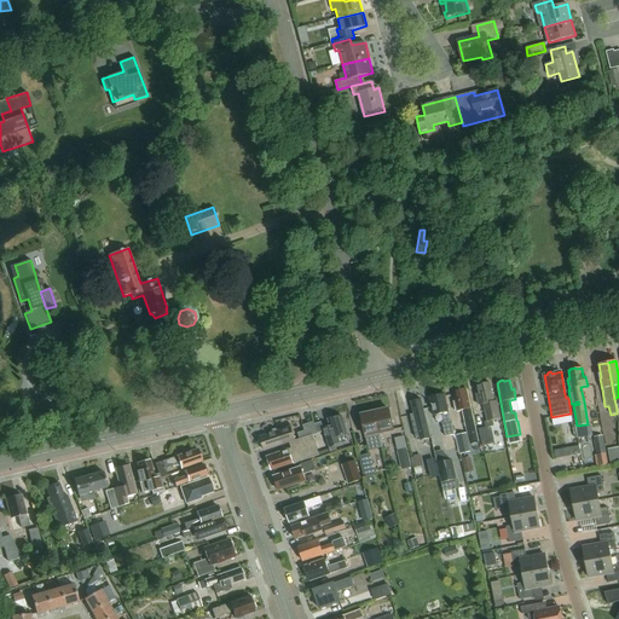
[(484,404),(486,416),(487,422),(485,423),(486,428),(479,429),(482,446),(495,444),(491,427),(495,427),(493,421),(501,420),(497,401),(493,403),(489,383),(476,386),(479,394),(476,394),(479,405),(484,404)]
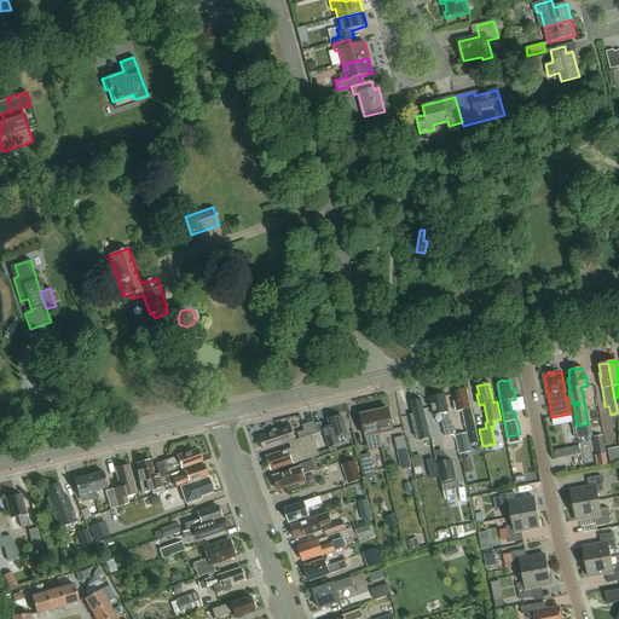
[(478,443),(475,434),(473,421),(467,389),(464,391),(462,388),(461,389),(460,392),(453,393),(456,401),(453,401),(456,412),(462,411),(464,423),(467,435),(469,445),(478,443)]
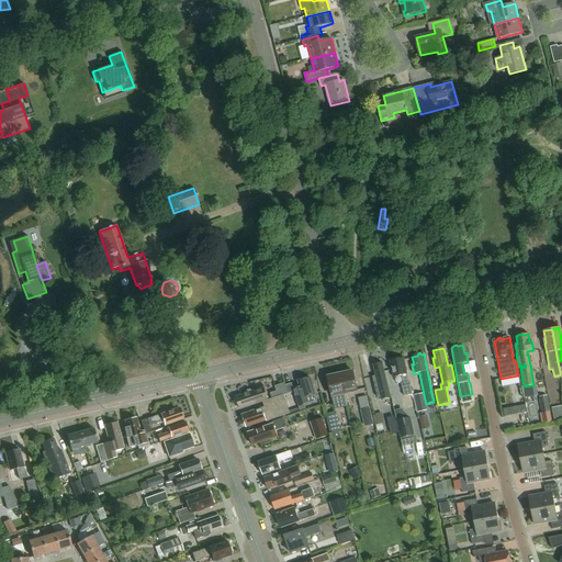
[(408,377),(407,378),(403,359),(396,360),(394,359),(392,359),(391,361),(390,361),(393,378),(402,375),(404,383),(402,384),(404,396),(413,394),(409,382),(408,377)]
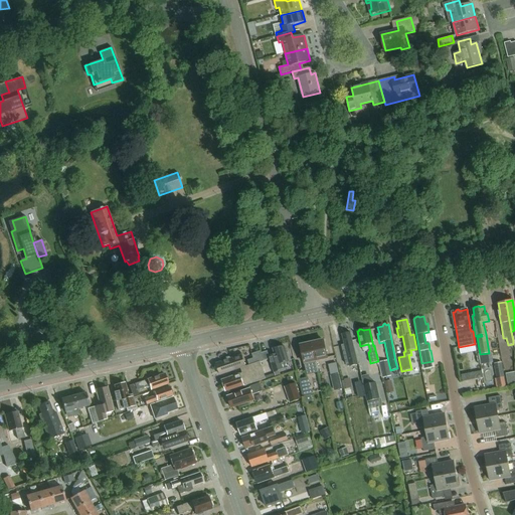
[(346,365),(349,364),(350,366),(357,364),(350,333),(349,333),(347,332),(345,332),(344,334),(342,335),(344,345),(342,345),(344,354),(346,365)]
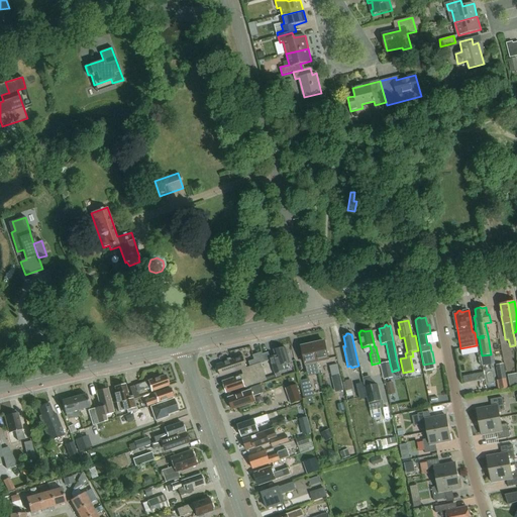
[(317,362),(329,359),(325,342),(313,344),(317,362)]
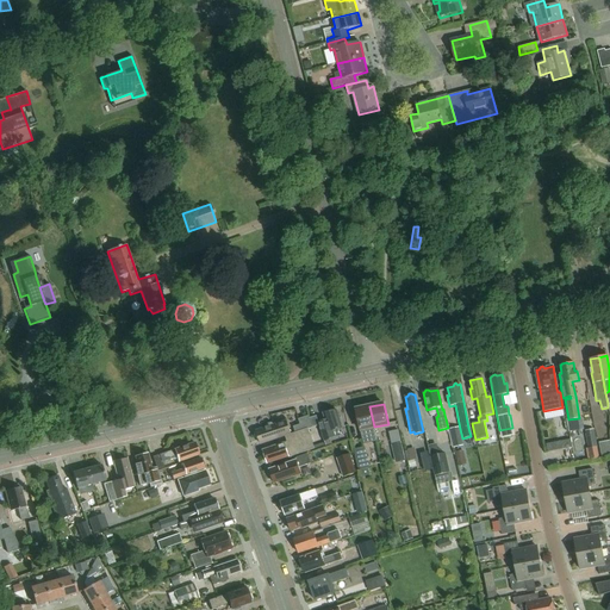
[(375,433),(374,427),(369,406),(355,410),(360,430),(363,429),(366,440),(371,439),(369,434),(375,433)]
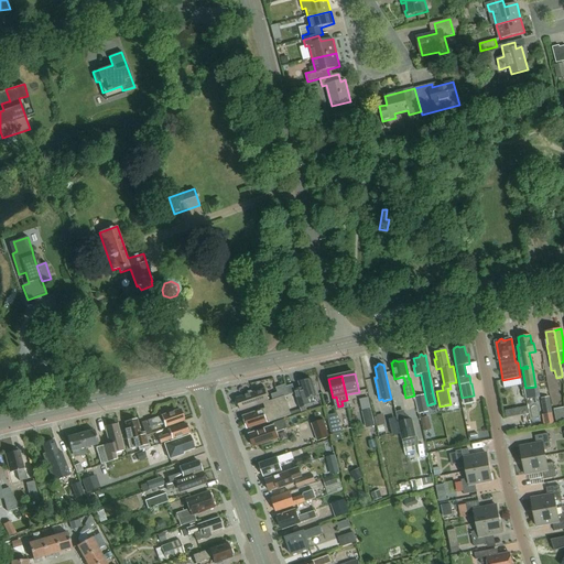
[(295,393),(302,412),(307,411),(305,407),(316,402),(315,397),(318,396),(316,387),(314,388),(311,379),(300,383),(301,389),(294,391),(293,386),(286,387),(289,396),(295,393)]
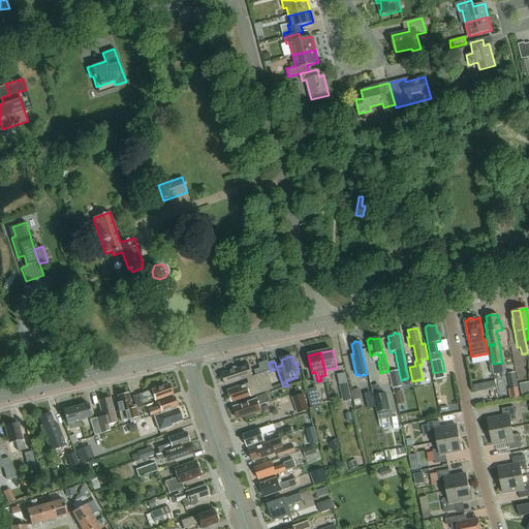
[(271,371),(269,363),(268,362),(259,364),(260,369),(254,370),(256,376),(268,372),(271,371)]
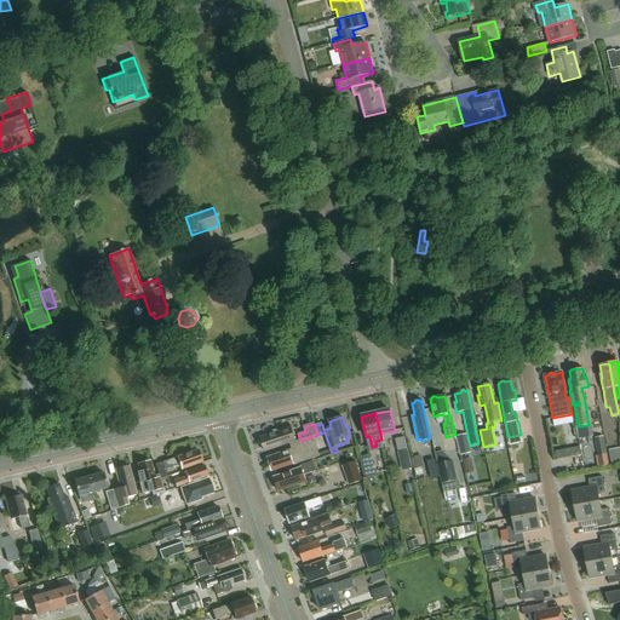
[(265,452),(296,442),(293,435),(290,436),(288,432),(280,435),(280,432),(277,432),(276,431),(271,432),(271,435),(260,438),(260,440),(259,442),(260,445),(263,446),(265,452)]
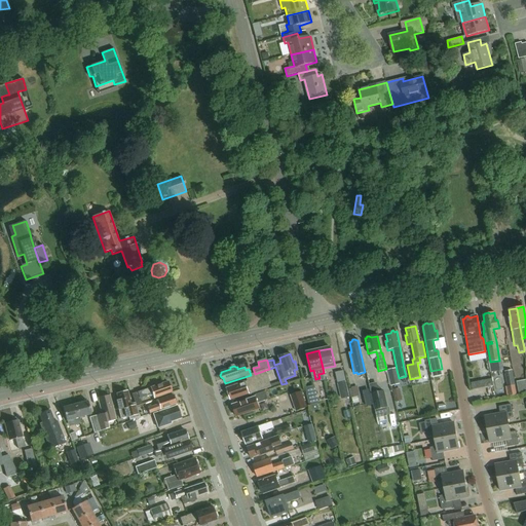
[(399,384),(395,368),(388,369),(391,386),(399,384)]
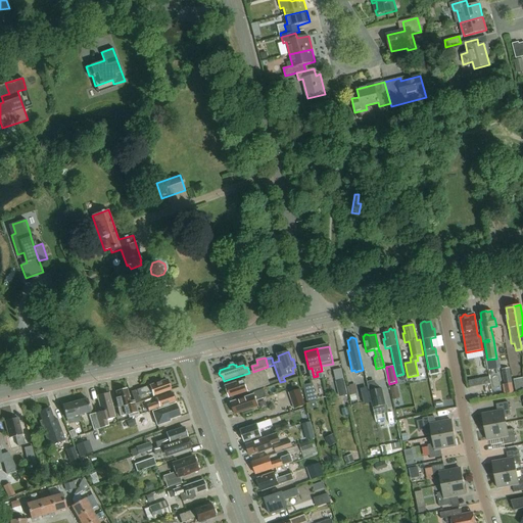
[(253,372),(244,374),(246,379),(225,386),(229,397),(247,391),(270,384),(269,382),(265,368),(253,372)]
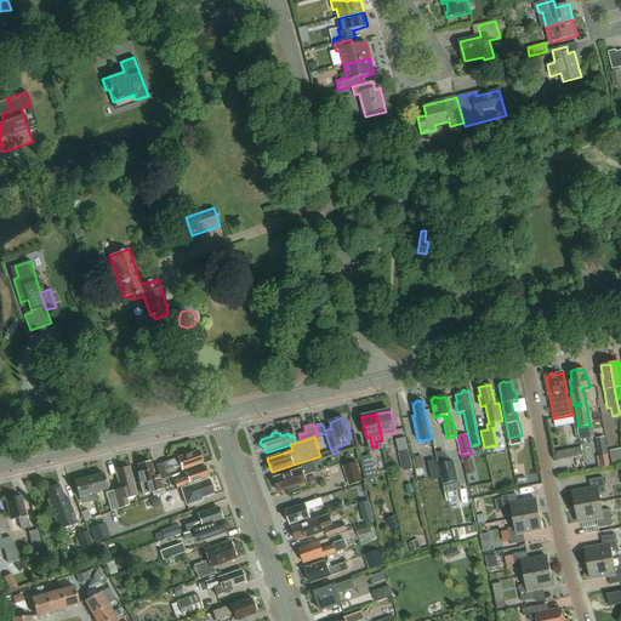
[(608,455),(609,455),(605,437),(596,439),(599,457),(597,457),(599,468),(610,467),(608,455)]
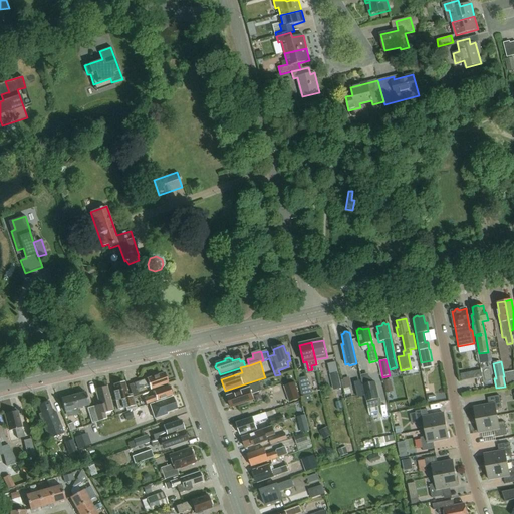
[(513,375),(513,371),(504,373),(506,384),(513,382),(513,375)]
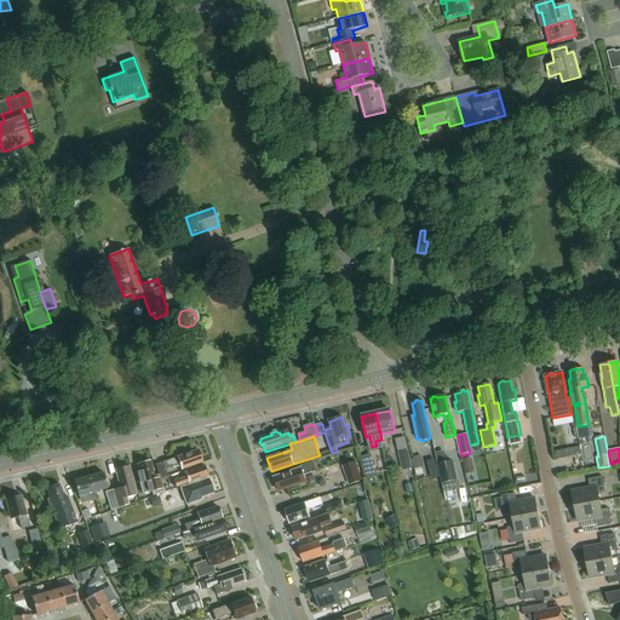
[(182,469),(202,461),(197,449),(155,464),(160,476),(167,474),(165,469),(179,464),(182,469)]
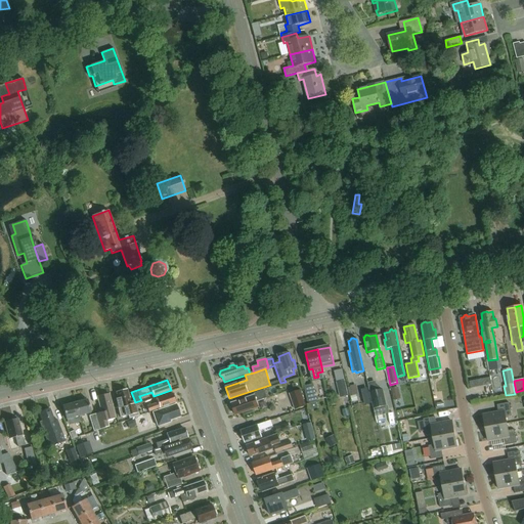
[(340,398),(348,396),(345,381),(336,383),(340,398)]
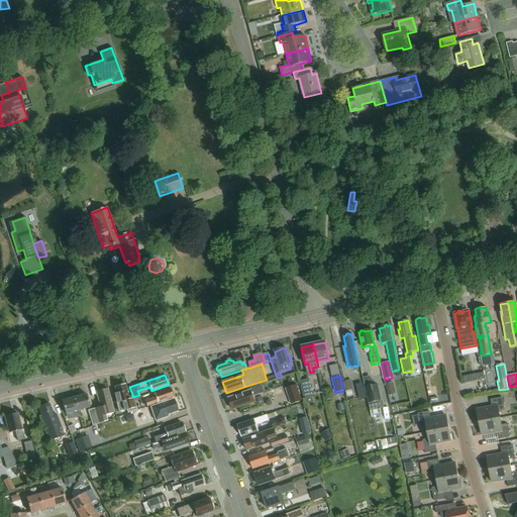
[(371,376),(363,378),(369,402),(381,399),(378,384),(373,385),(371,376)]
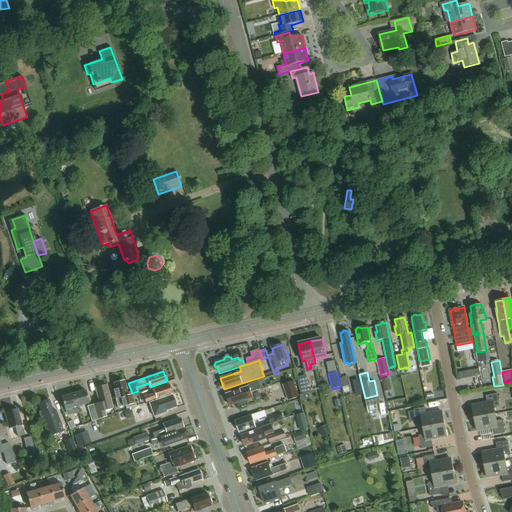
[(467,372),(458,373),(459,380),(468,378),(467,372)]
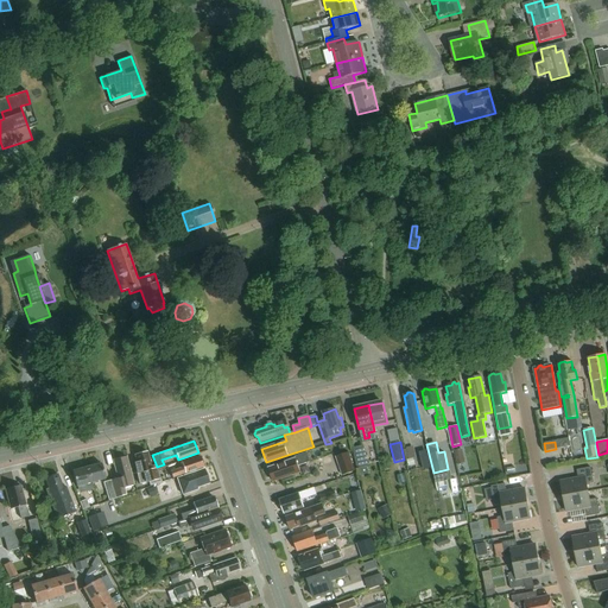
[(358,468),(368,466),(363,445),(353,448),(358,468)]
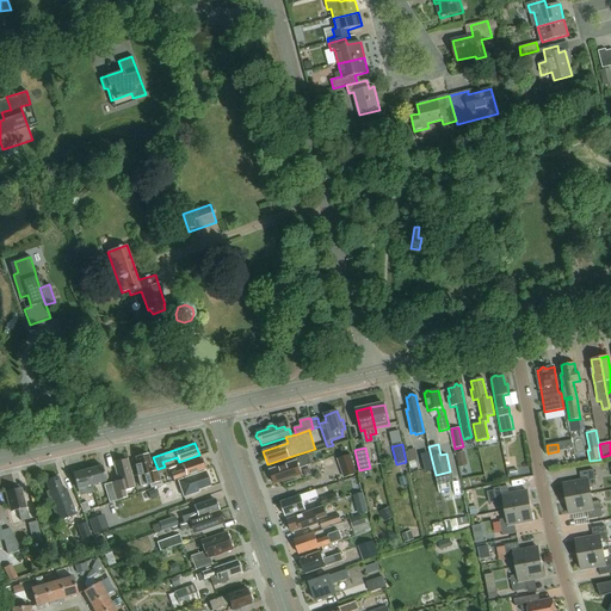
[(462,466),(471,464),(469,450),(460,451),(462,466)]
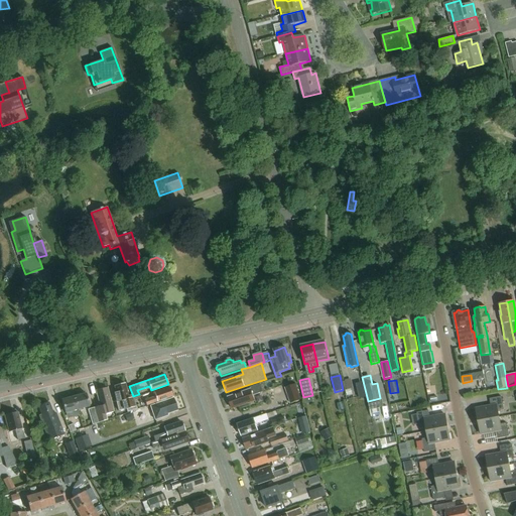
[(127,411),(137,409),(132,395),(128,396),(125,383),(115,386),(116,392),(114,393),(119,410),(126,408),(127,411)]
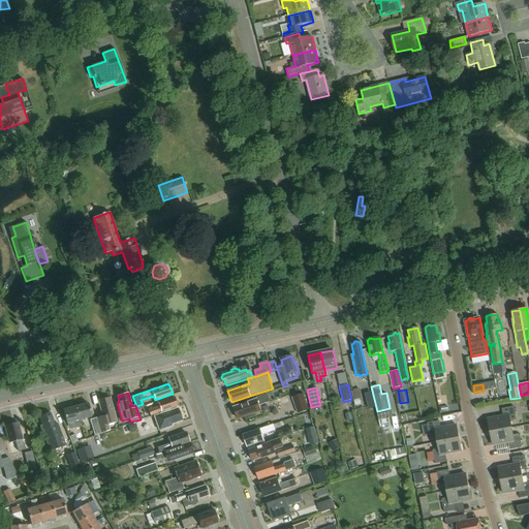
[(302,393),(291,397),(297,413),(308,409),(302,393)]
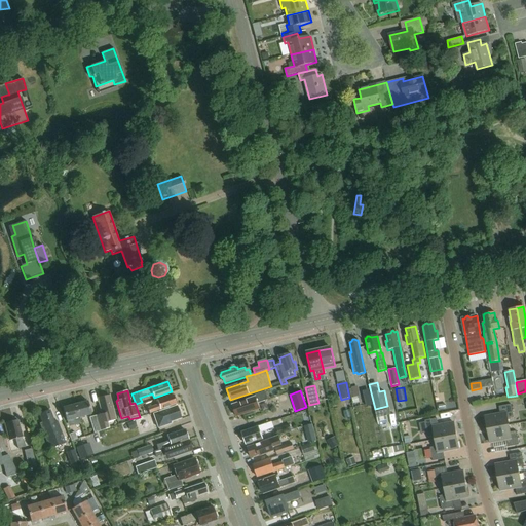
[(245,416),(254,413),(253,411),(260,409),(258,404),(268,400),(265,391),(255,396),(255,398),(232,406),(232,407),(232,409),(233,412),(234,413),(236,417),(243,414),(245,416)]
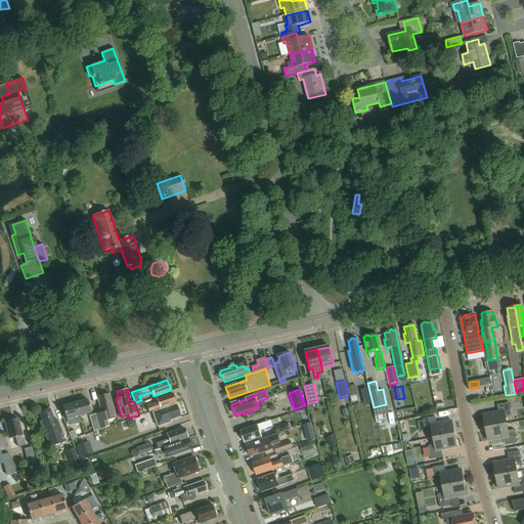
[(174,401),(176,399),(175,396),(173,395),(172,393),(157,399),(159,402),(147,406),(149,410),(175,402),(174,401)]
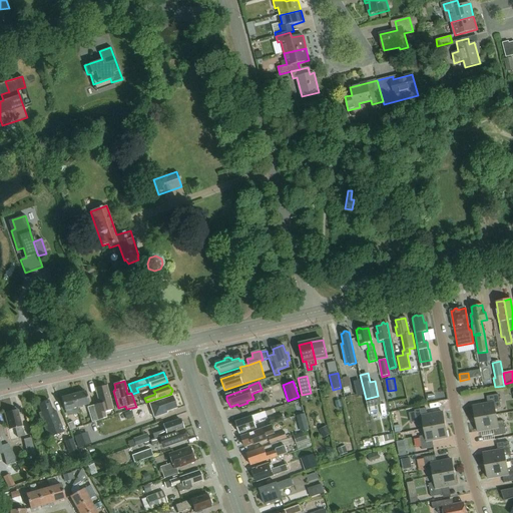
[(94,406),(99,420),(106,418),(104,410),(112,408),(107,386),(95,389),(99,404),(94,406)]
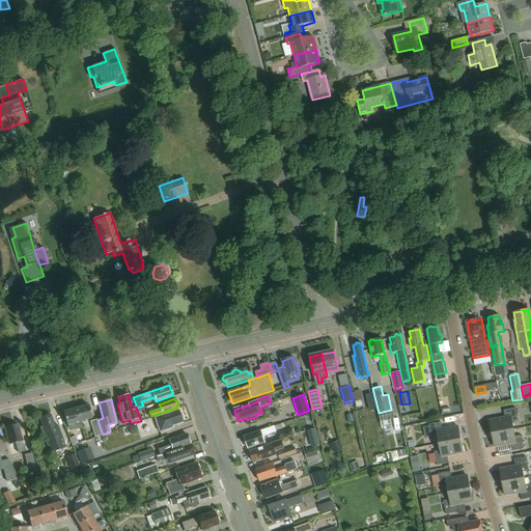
[(81,427),(83,426),(82,422),(85,422),(84,419),(92,417),(88,404),(76,408),(81,427)]
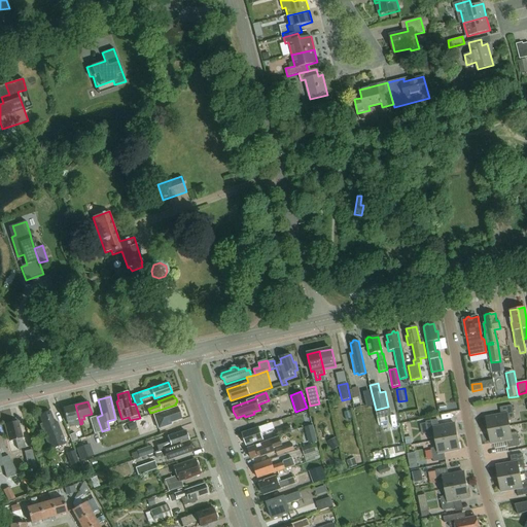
[(75,425),(80,424),(75,405),(63,408),(66,421),(73,419),(75,425)]
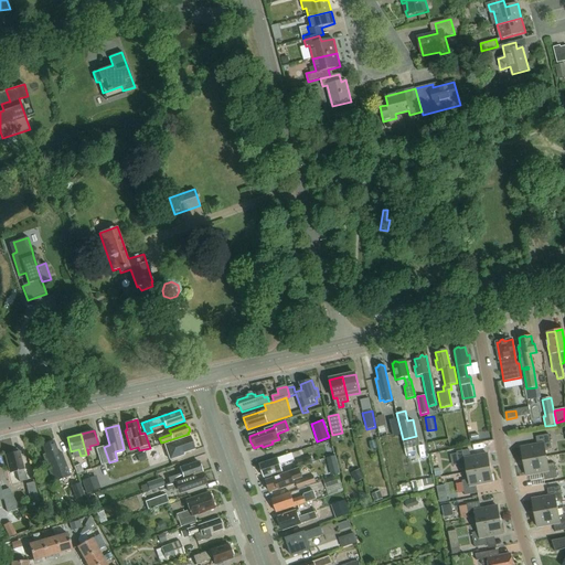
[(523,461),(546,457),(545,450),(552,449),(548,435),(536,437),(537,445),(521,448),(523,461)]
